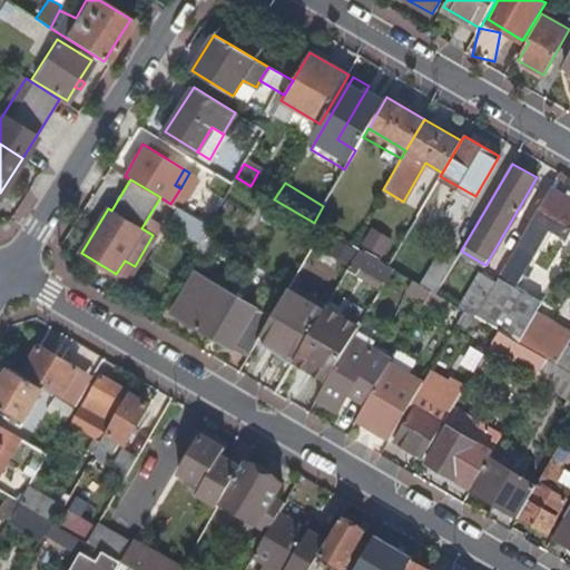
[(569,236),(569,197),(551,187),(495,282),(475,316),(481,320),(498,330),(500,331),(518,341),(529,323),(542,301),(520,287),(553,229),(569,238),(569,236)]
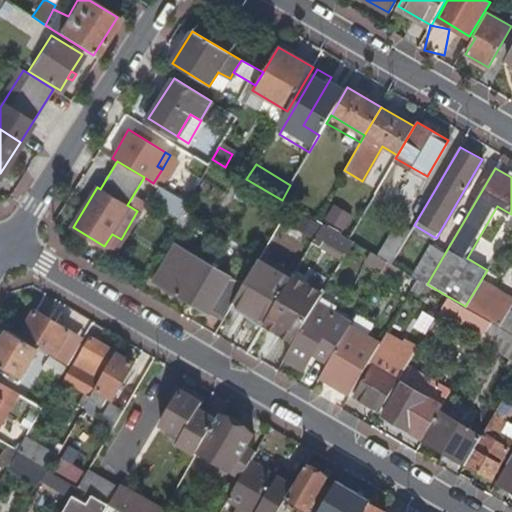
[(160,187),(151,202),(175,217),(184,202),(160,187)]
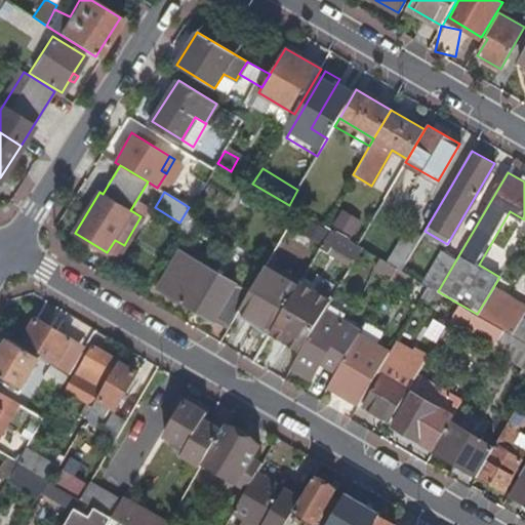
[(353,237),(361,220),(340,209),(331,225),(353,237)]
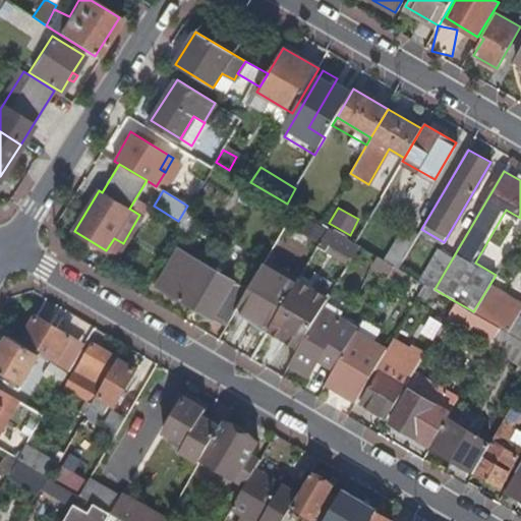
[(343,259),(349,263),(359,245),(354,242),(328,227),(301,272),(314,279),(310,285),(319,290),(322,283),(328,286),(343,259)]
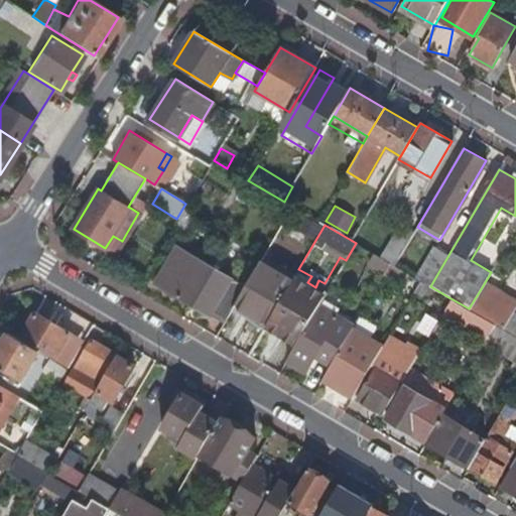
[(401,227),(382,258),(390,263),(395,266),(413,234),(401,227)]
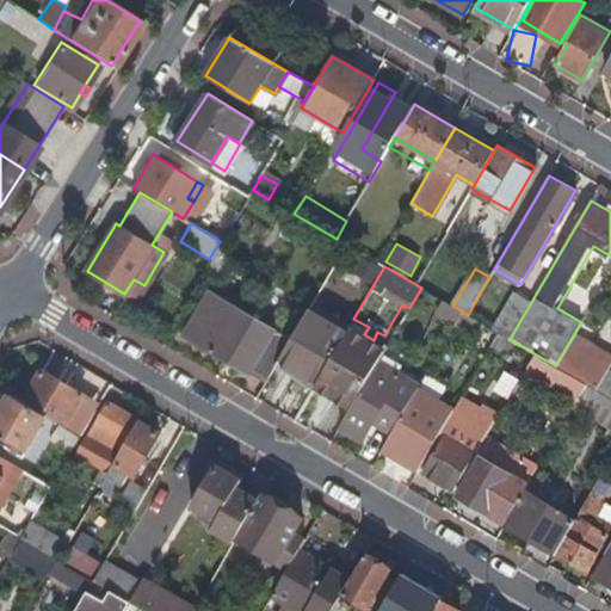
[(135,301),(144,285),(134,279),(124,294),(135,301)]
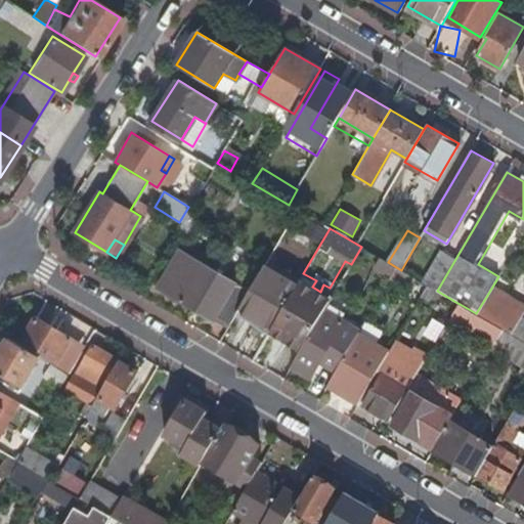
[(216,316),(230,323),(238,310),(250,290),(181,250),(160,289),(214,320),(216,316)]
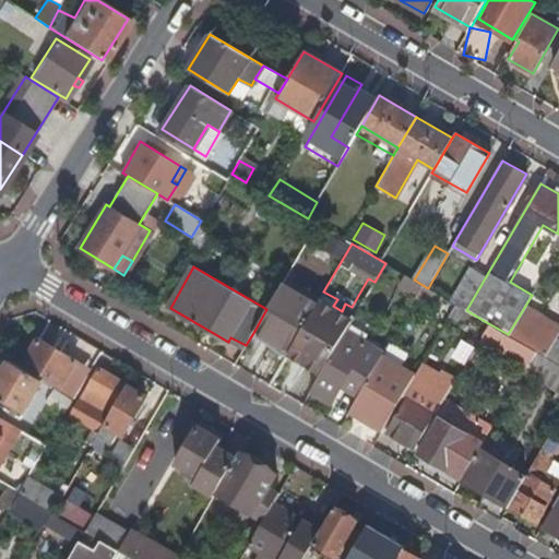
[(471,266),(451,301),(455,305),(466,310),(486,276),(471,266)]
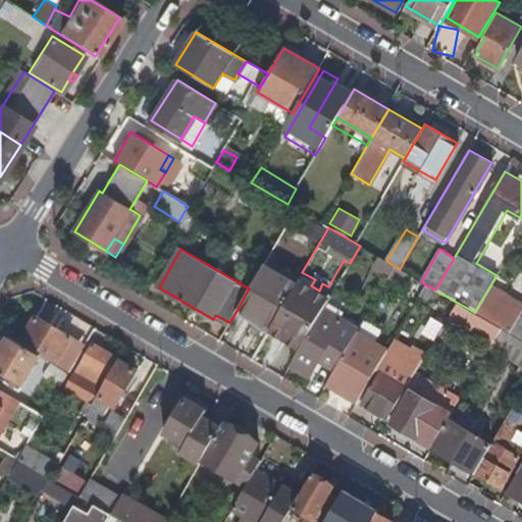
[(372,268),(387,277),(395,266),(386,261),(379,257),(372,268)]
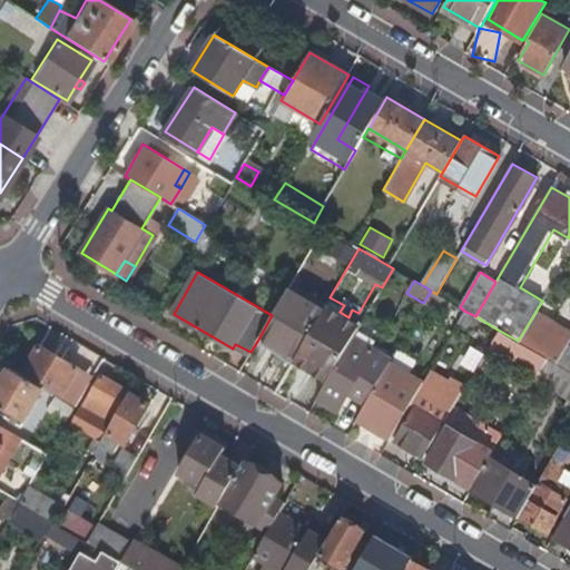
[(287,290),(323,310),(326,303),(291,282),(287,290)]
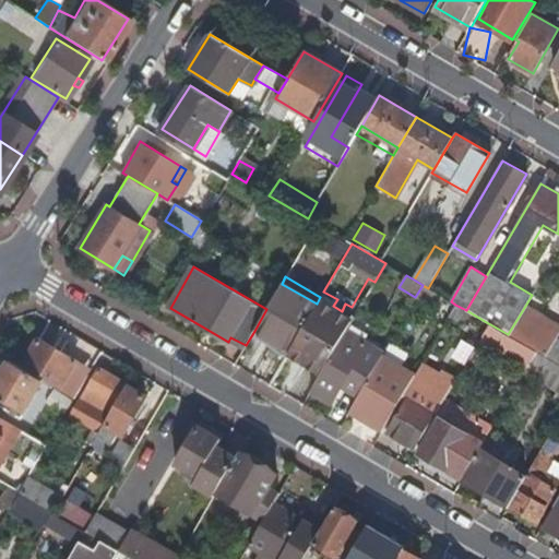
[(284,347),(289,351),(317,304),(282,284),(266,309),(254,331),(272,341),(284,347)]
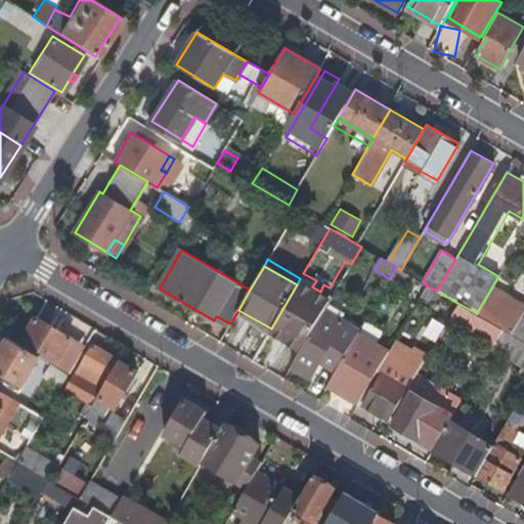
[(438,300),(442,294),(437,291),(427,286),(424,292),(438,300)]
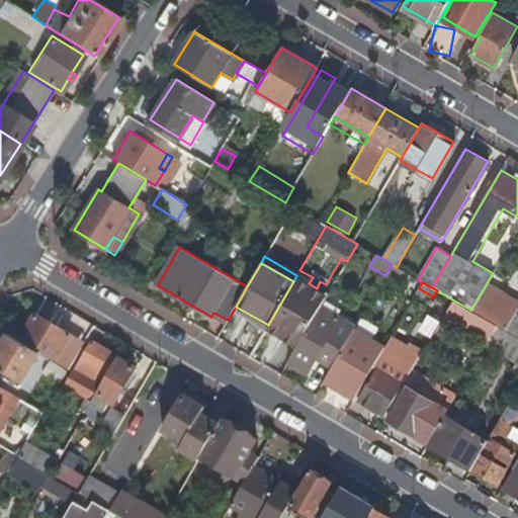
[(511,311),(481,293),(470,310),(473,312),(497,326),(505,330),(515,314),(517,309),(517,303),(516,303),(511,311)]
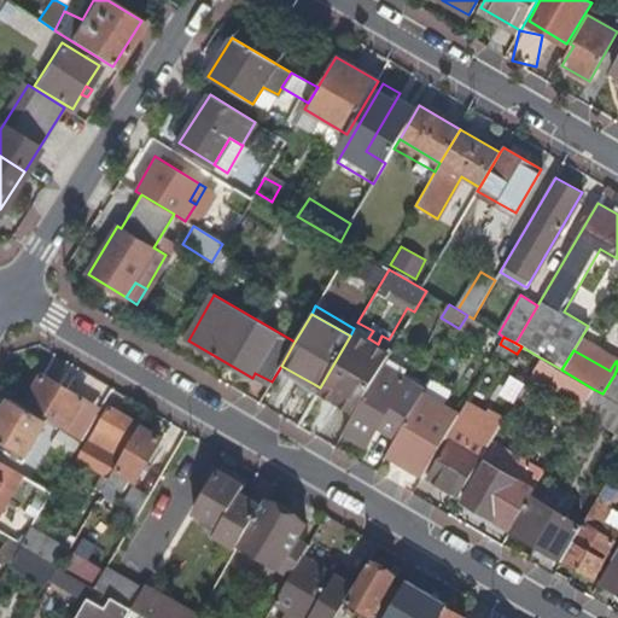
[(557,389),(565,372),(561,369),(542,359),(532,375),(557,389)]
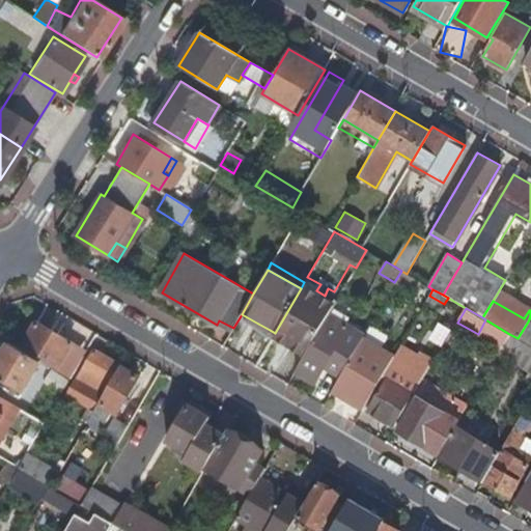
[(364,333),(329,312),(318,331),(298,366),(295,370),(315,383),(327,363),(342,371),(363,336),(364,333)]
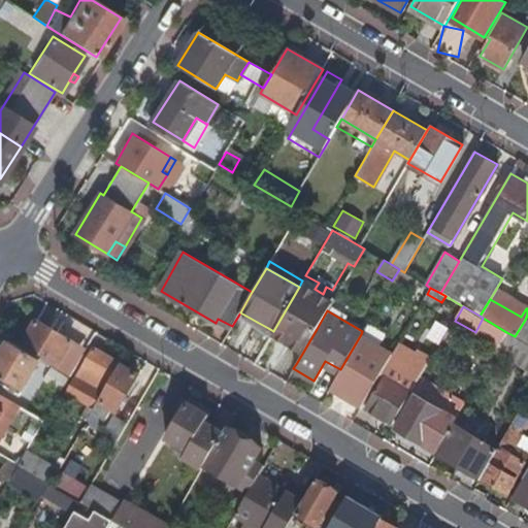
[(35,319),(20,345),(41,358),(70,375),(76,365),(62,357),(72,340),(35,319)]
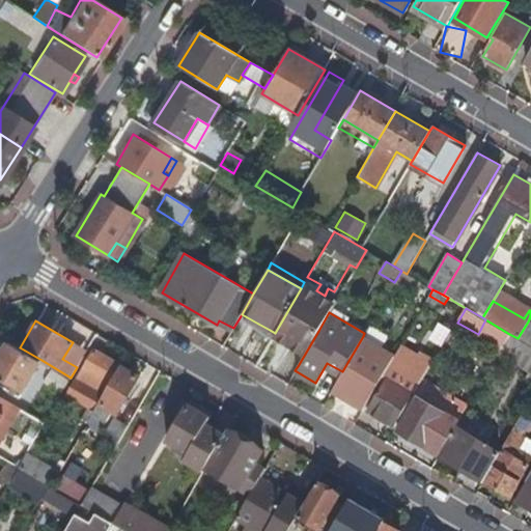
[(530,323),(528,322),(518,338),(530,345),(530,323)]
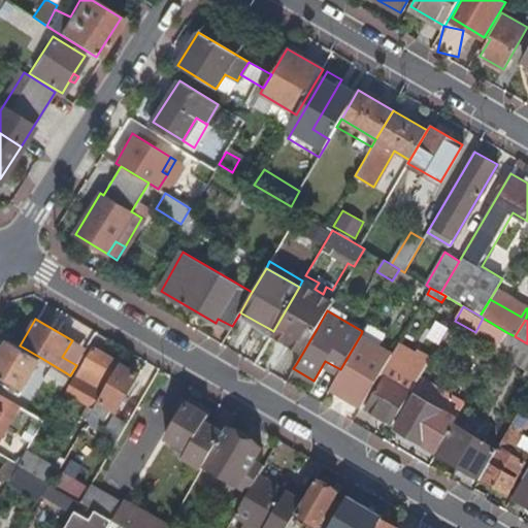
[(268,328),(257,322),(253,329),(264,335),(268,328)]
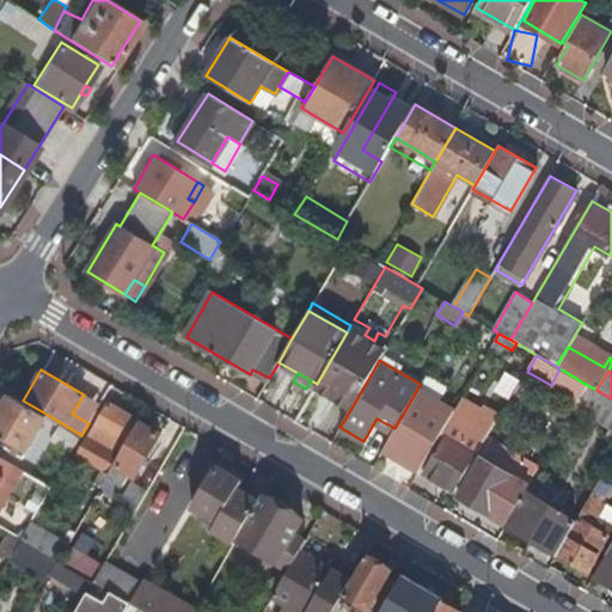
[(329,414),(343,422),(367,381),(354,374),(346,389),(344,387),(329,414)]
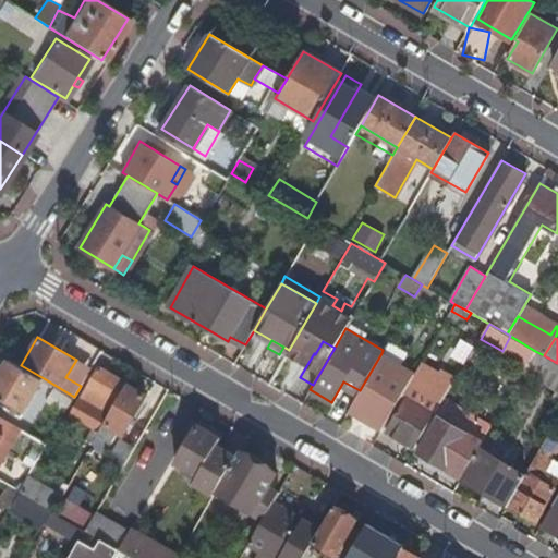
[(543,379),(557,388),(557,363),(544,355),(535,351),(520,377),(537,387),(543,379)]
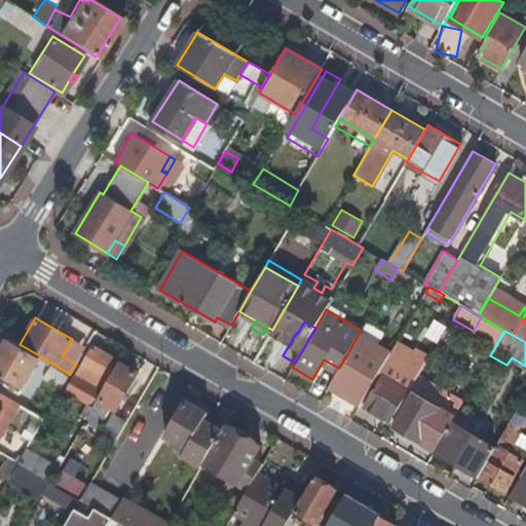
[(390,351),(360,333),(339,368),(328,387),(360,406),(361,404),(390,351)]
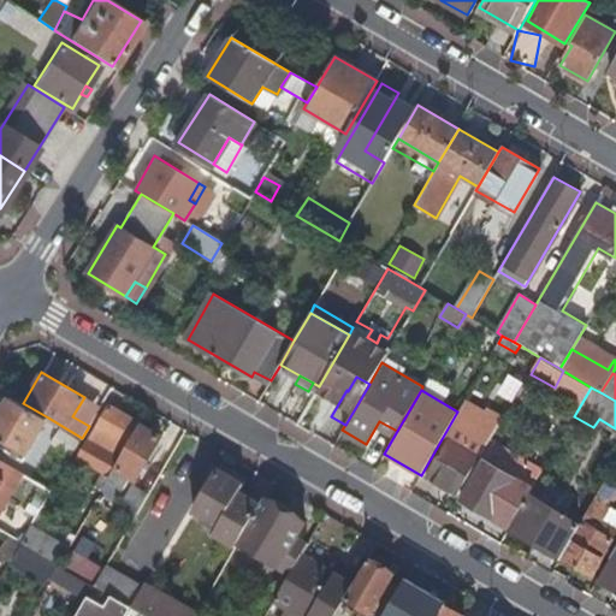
[(0,439),(25,455),(48,418),(23,403),(10,396),(0,410),(0,439)]
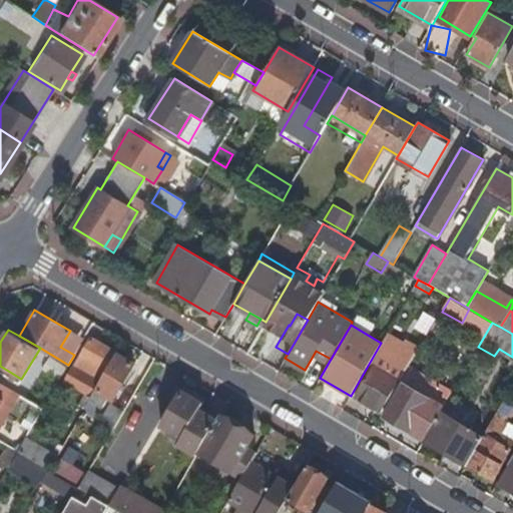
[(411,339),(406,348),(394,368),(387,364),(398,344),(385,336),(381,343),(352,394),(382,411),(399,382),(406,370),(421,345),(411,339)]
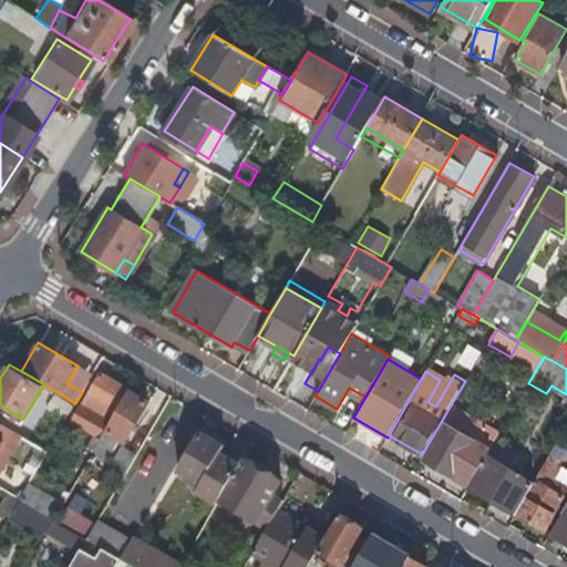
[(100,416),(105,420),(124,388),(100,373),(81,405),(100,416)]
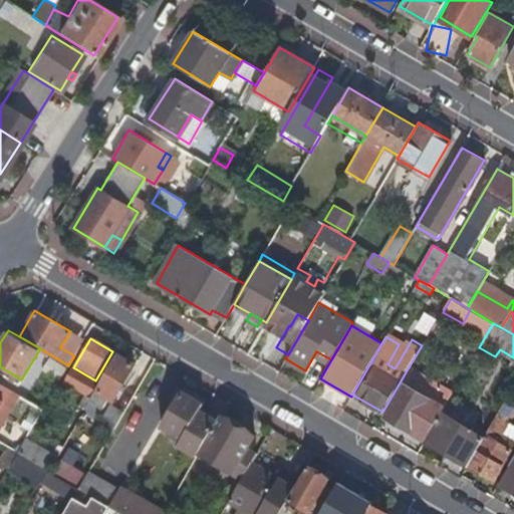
[(407,348),(399,344),(388,364),(395,368),(407,348)]
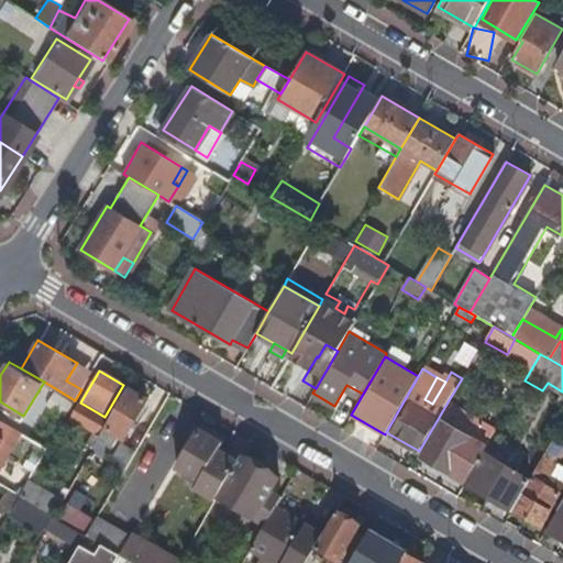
[(146,397),(127,386),(108,418),(99,434),(90,449),(88,453),(102,461),(116,440),(120,442),(146,397)]
